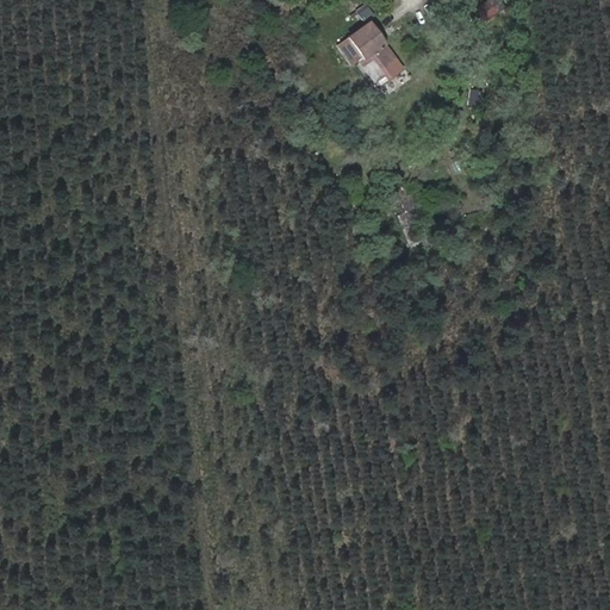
[(474,27),(496,11),(486,0),(481,0),(465,16),(474,27)]
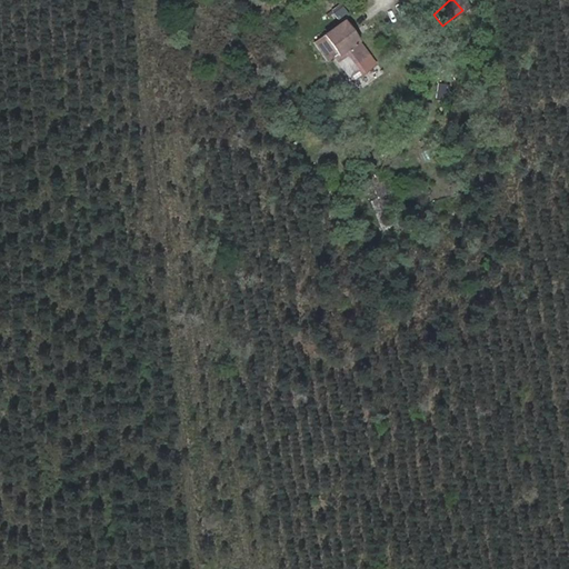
[(345,21),(326,36),(339,56),(336,58),(353,81),(376,65),(345,21)]
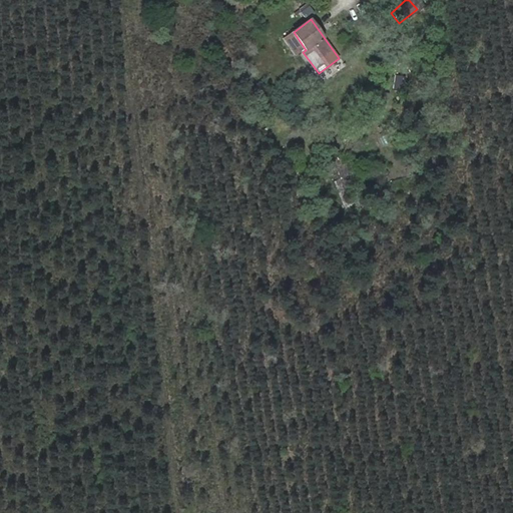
[(306,50),(294,32),(291,34),(303,52),(306,50)]
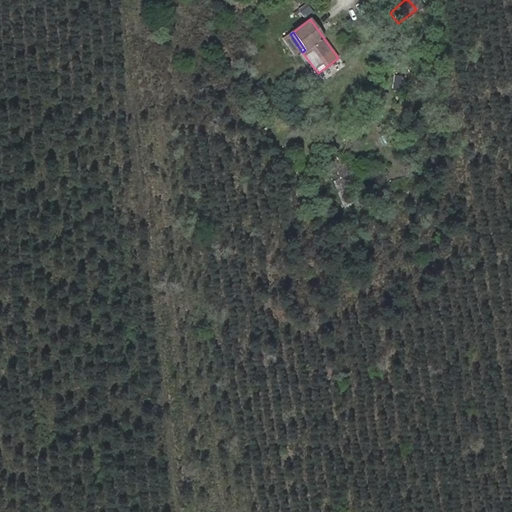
[(379,91),(375,109),(383,111),(387,93),(379,91)]
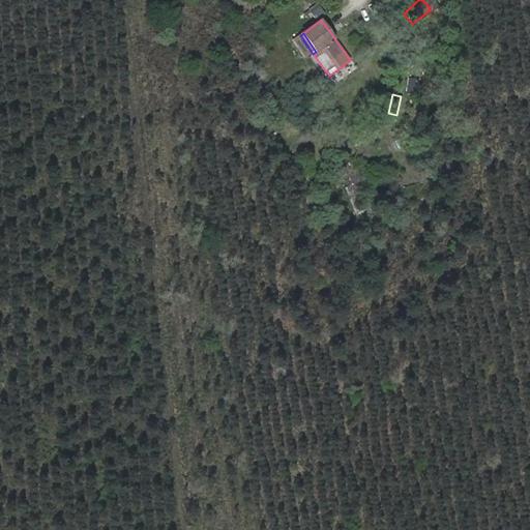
[(353,162),(343,166),(349,178),(350,180),(359,176),(353,162)]
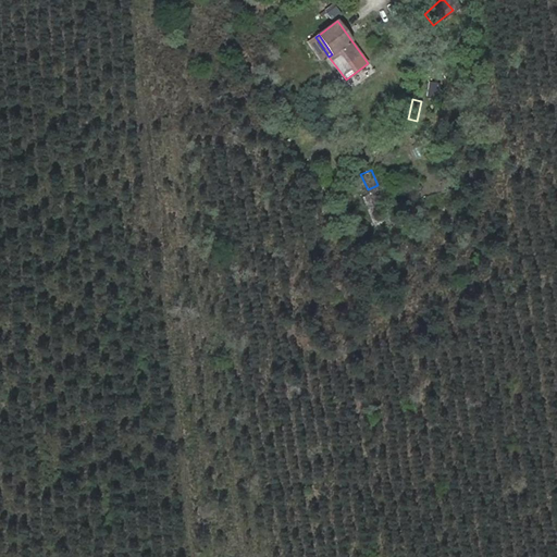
[(360,172),(354,174),(360,189),(367,187),(360,174),(360,172)]
